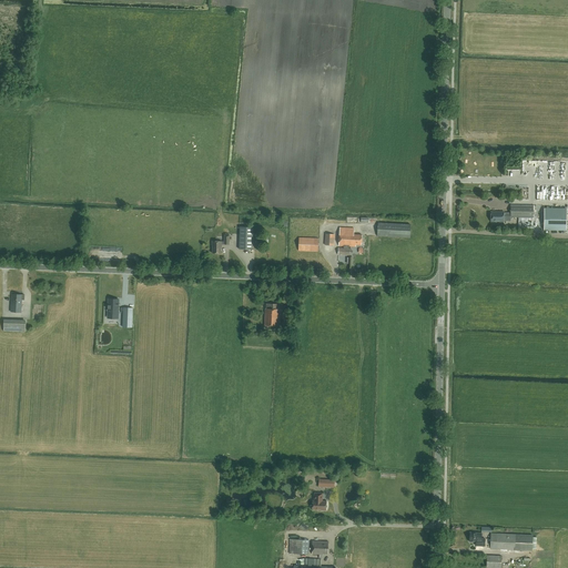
[(567,159),(523,158),(521,170),(505,175),(505,176),(505,189),(520,190),(521,190),(521,204),(534,204),(534,231),(544,232),(544,206),(567,206),(567,232),(567,159)]
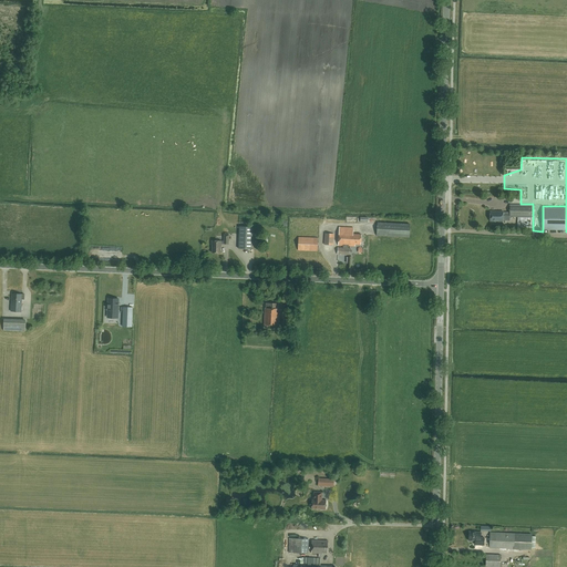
[(533,217),(533,206),(509,205),(509,213),(503,213),(503,212),(491,212),(490,222),(503,222),(503,216),(509,216),(509,217),(533,217)]
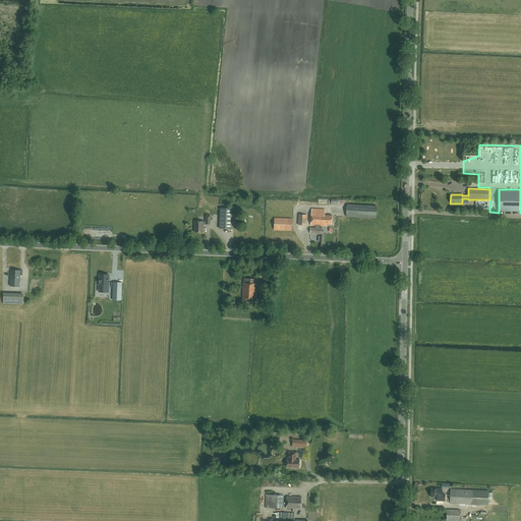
[(520,190),(499,189),(499,211),(519,211),(520,190)]
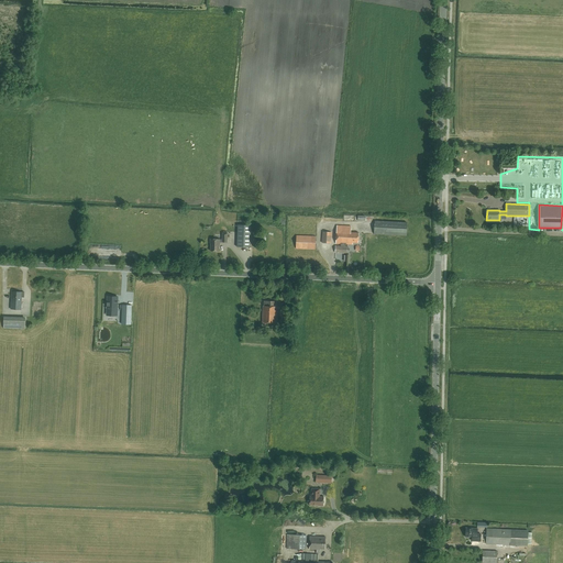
[(381,216),(375,216),(374,234),(406,235),(407,222),(381,221),(381,216)]
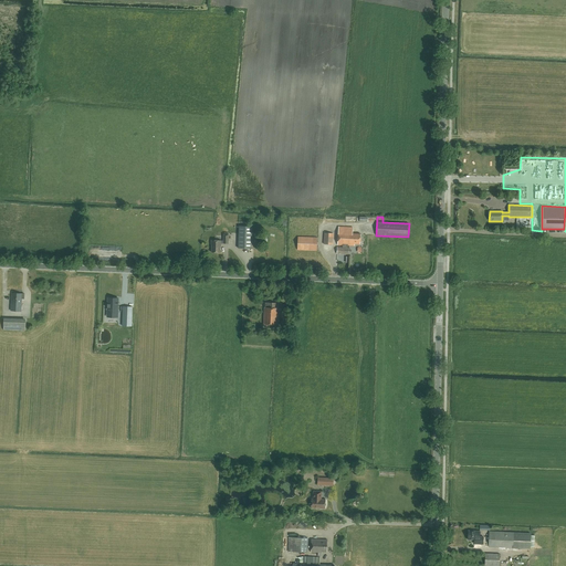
[(313,237),(297,237),(297,250),(316,251),(317,238),(317,237),(317,222),(291,221),(290,220),(290,236),(313,237)]
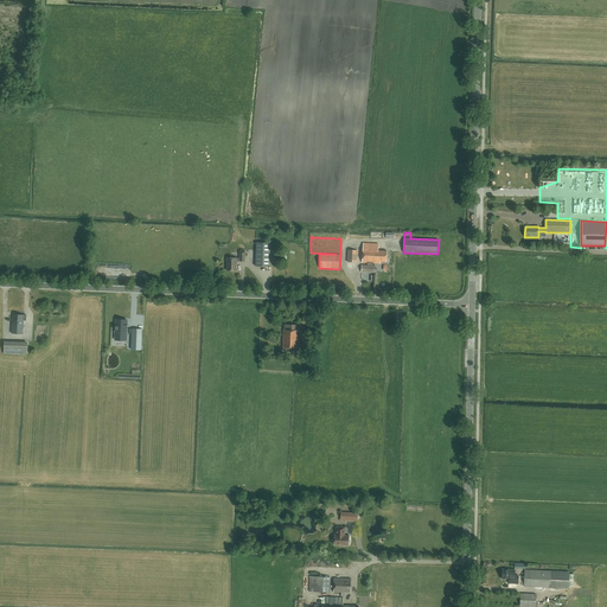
[(256,267),(270,267),(270,243),(256,243),(256,267)]
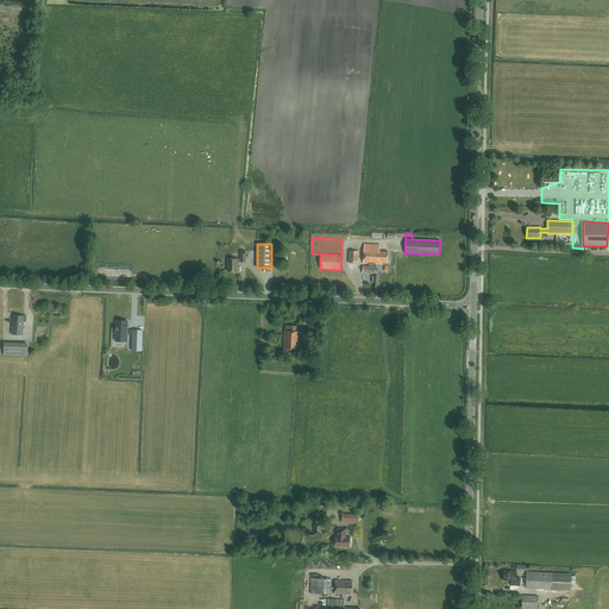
[(369,265),(375,265),(375,264),(381,264),(381,263),(388,263),(388,252),(380,251),(380,245),(364,244),(363,263),(369,264),(369,265)]
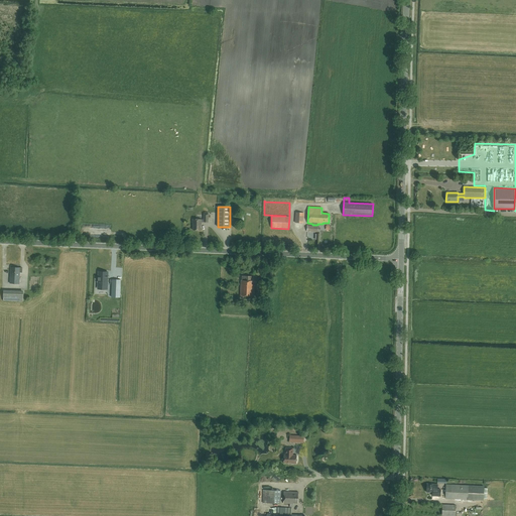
[(303,223),(304,213),(295,213),(295,223),(303,223)]
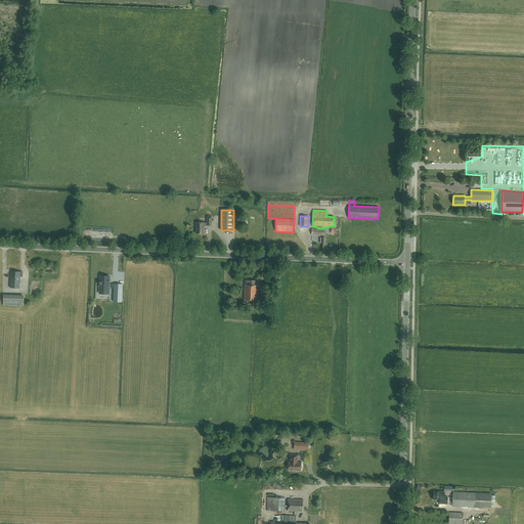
[(205,225),(212,225),(212,217),(208,217),(208,223),(197,223),(195,226),(197,226),(197,234),(205,234),(205,225)]
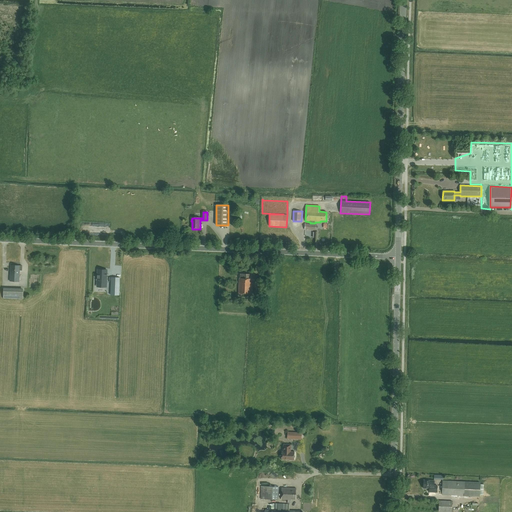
[(11,265),(10,281),(19,281),(20,265),(11,265)]
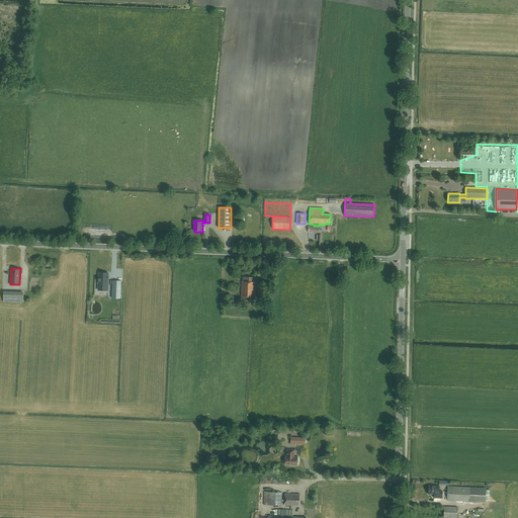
[(108,273),(99,272),(99,278),(98,278),(98,281),(98,287),(98,290),(98,292),(107,292),(107,290),(107,279),(108,279),(108,277),(108,273)]
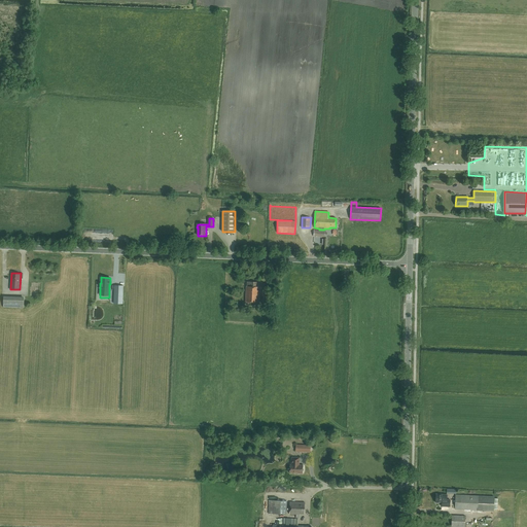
[(245,302),(258,303),(258,290),(257,290),(257,286),(258,287),(259,282),(247,281),(247,286),(246,286),(245,302)]
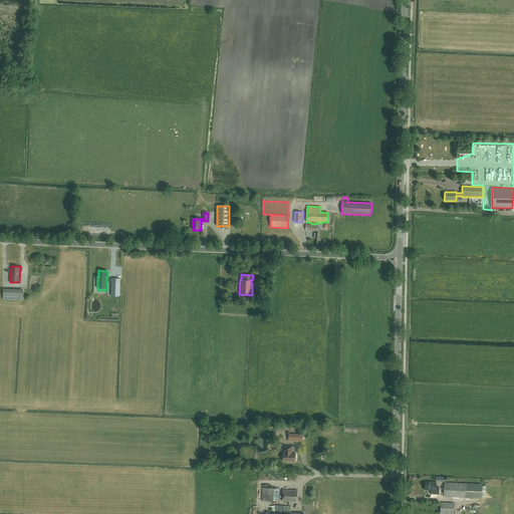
[(111,296),(119,296),(119,284),(111,283),(111,296)]
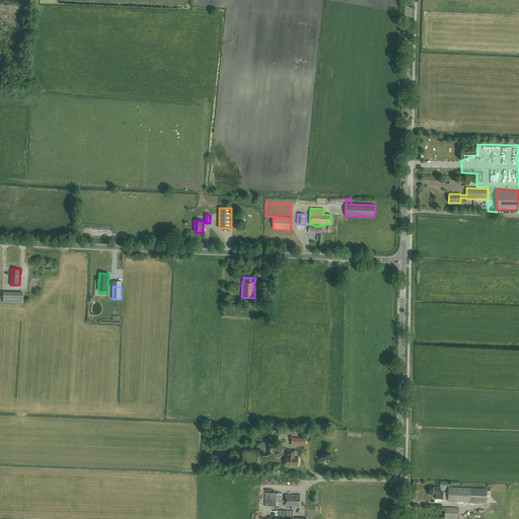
[(23,294),(3,293),(3,302),(23,303),(23,294)]
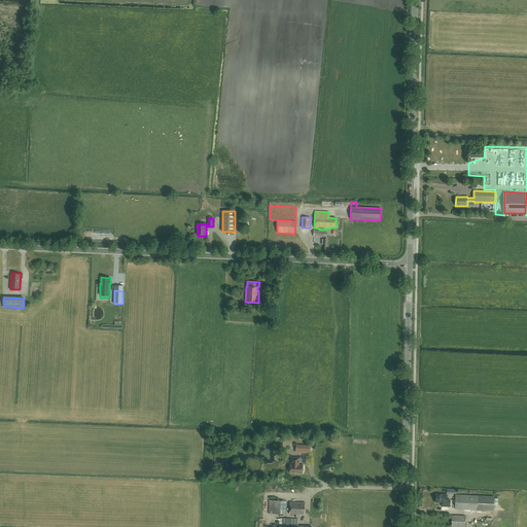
[(303,473),(303,465),(299,465),(300,458),(291,457),(291,464),(290,464),(289,472),(303,473)]
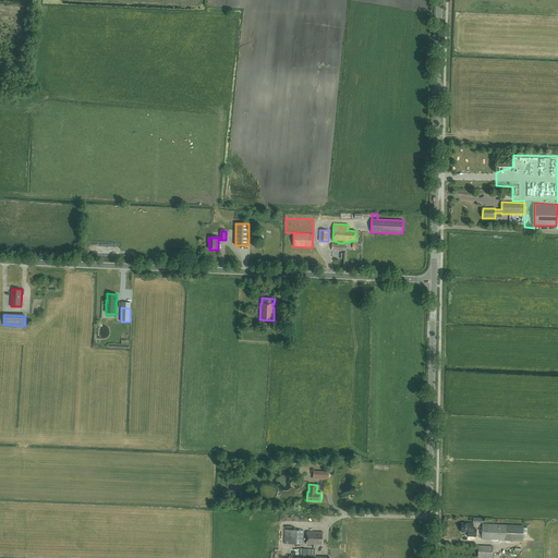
[(468,536),(476,536),(476,530),(473,529),(473,523),(462,523),(461,532),(468,533),(468,536)]
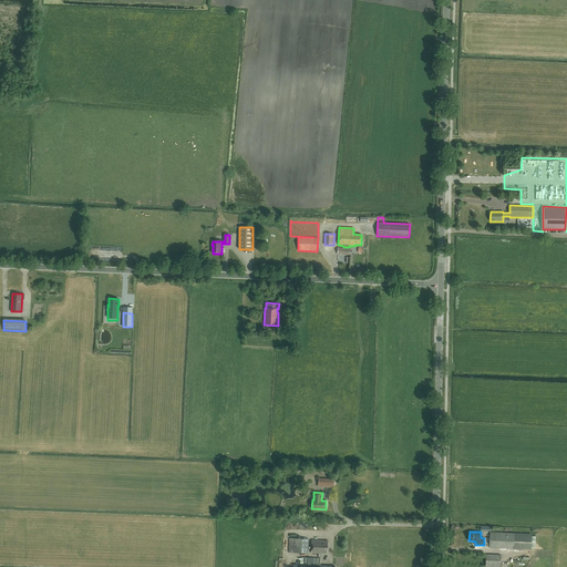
[(490,548),(531,550),(532,535),(490,533),(490,548)]
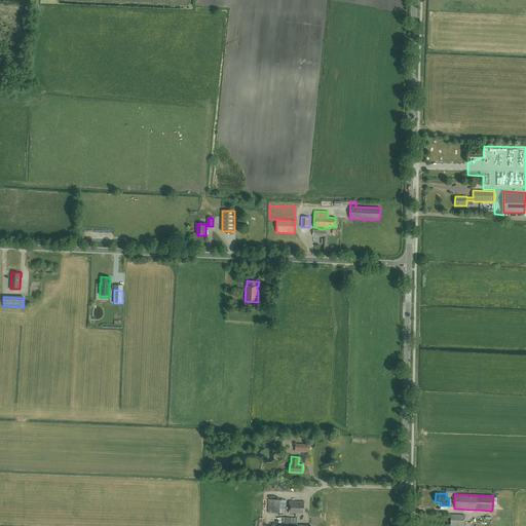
[(286,513),(287,500),(283,500),(283,499),(268,499),(267,513),(286,513)]
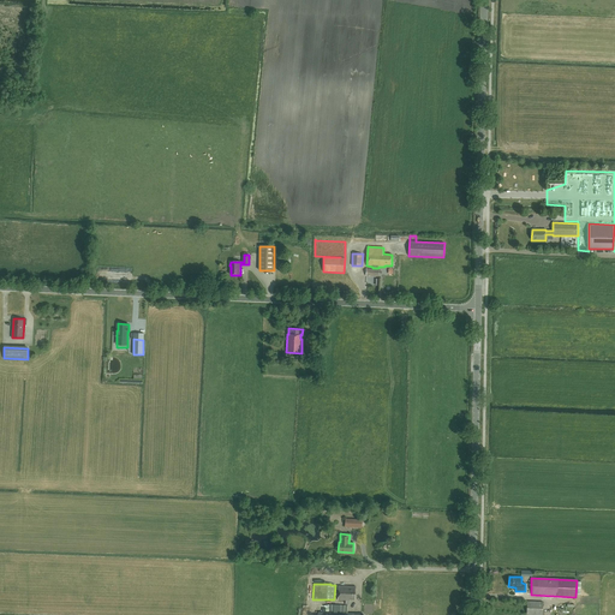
[(350,601),(350,599),(354,599),(356,586),(339,586),(338,599),(346,601),(350,601)]
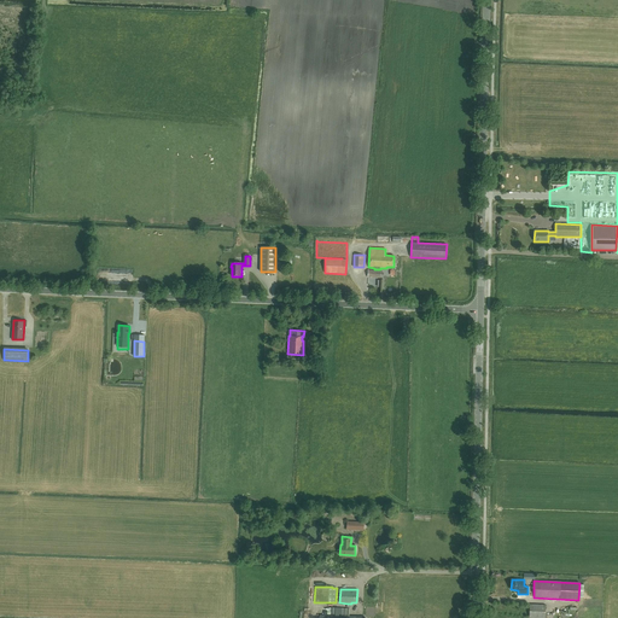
[(544,617),(546,605),(530,604),(529,617),(544,617)]
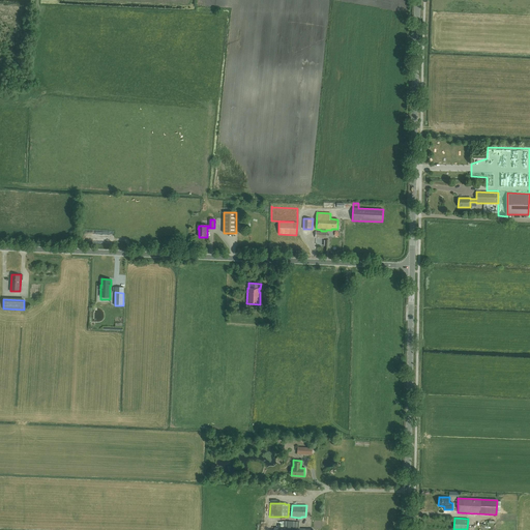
[(312,529),(313,529),(313,528),(299,528),(299,522),(284,521),(284,527),(274,527),(273,529),(312,529)]
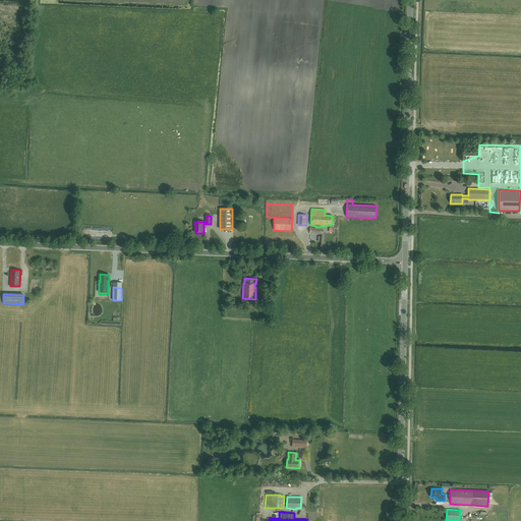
All buildings are outlined.
